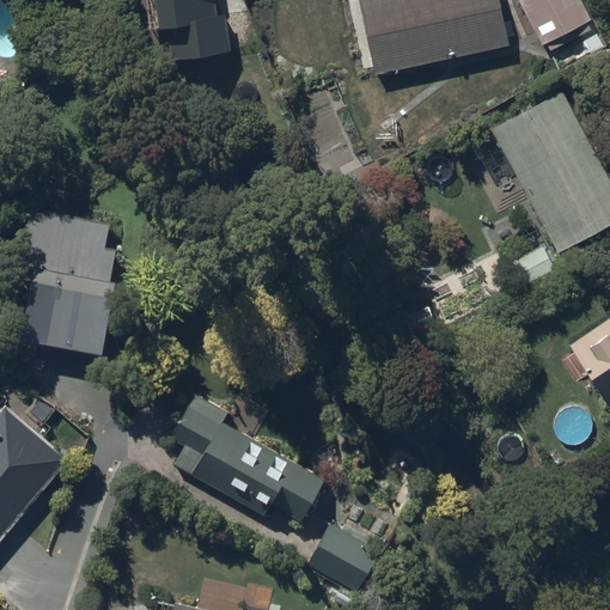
[(144,0),(147,30),(169,28),(172,61),(230,56),(226,12),(212,13),(211,0),(144,0)]
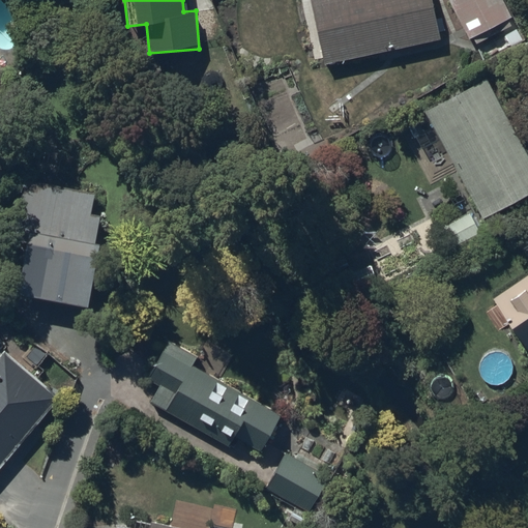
[(439,39),(430,0),(309,0),(324,64),(439,39)]
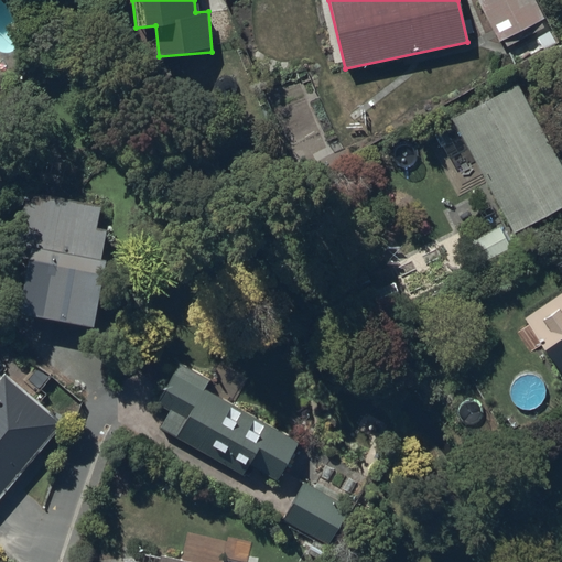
[(544,18),(536,0),(477,0),(499,41),(503,40),(507,46),(544,28),(541,20),(544,18)]
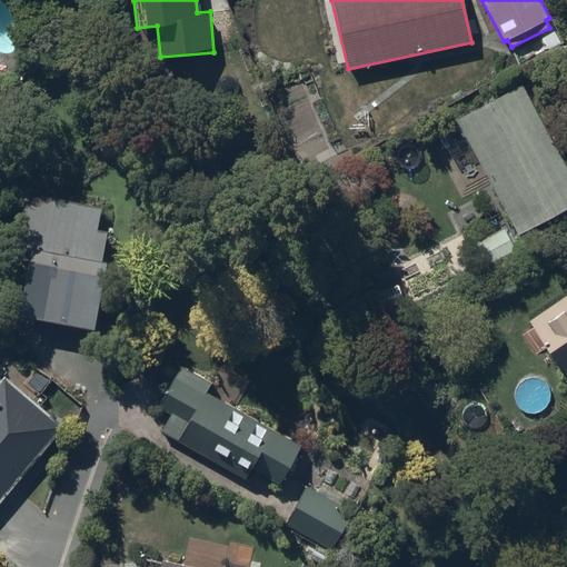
[(566,209),(566,165),(519,80),(453,118),(519,237),(566,209)]
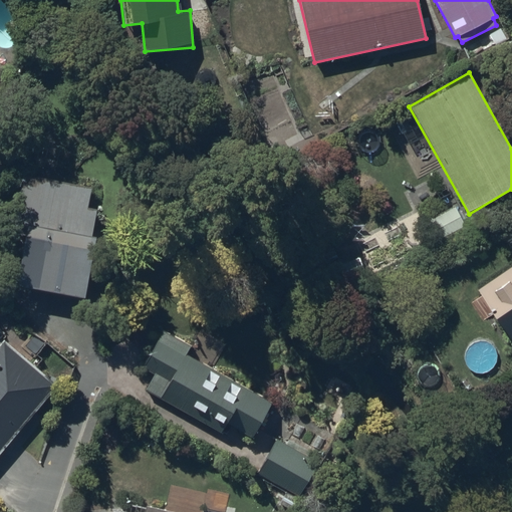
[(92,189),(23,175),(13,223),(29,226),(17,284),(95,300),(108,237),(83,231),(92,189)]
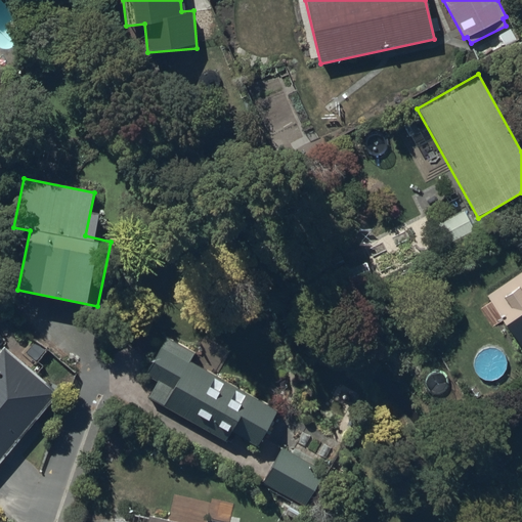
[(477,231),(462,206),(436,221),(451,247),(477,231)]
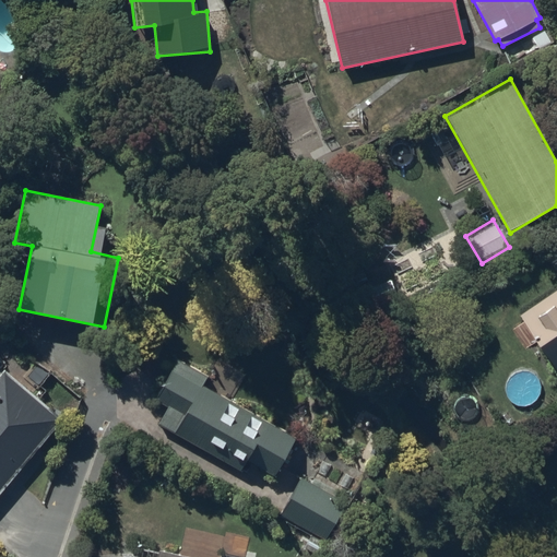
[(556,285),(518,312),(556,369),(556,285)]
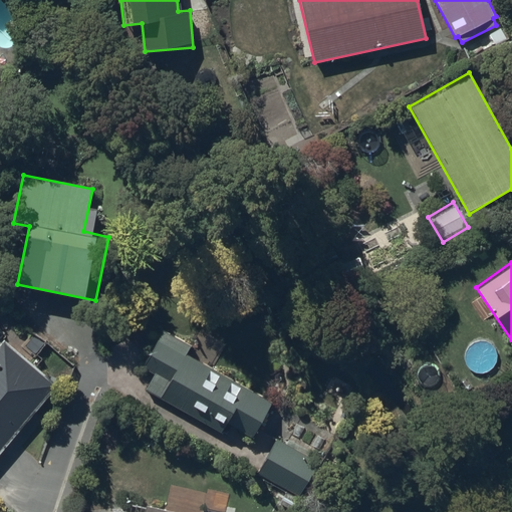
[(192,344),(163,328),(142,365),(154,372),(146,388),(248,446),(272,401),(187,352),(192,344)]
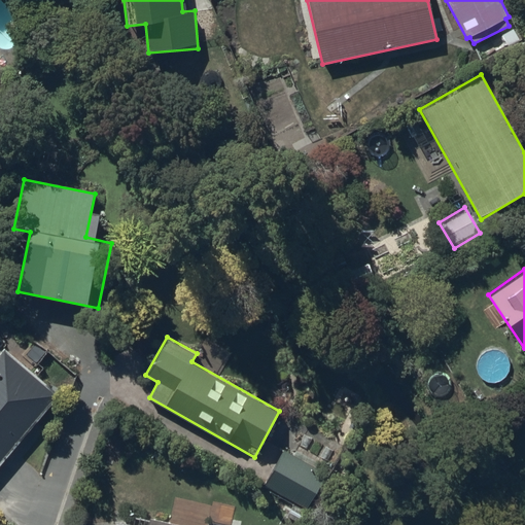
[(0,464),(58,395),(2,349),(0,351),(0,464)]
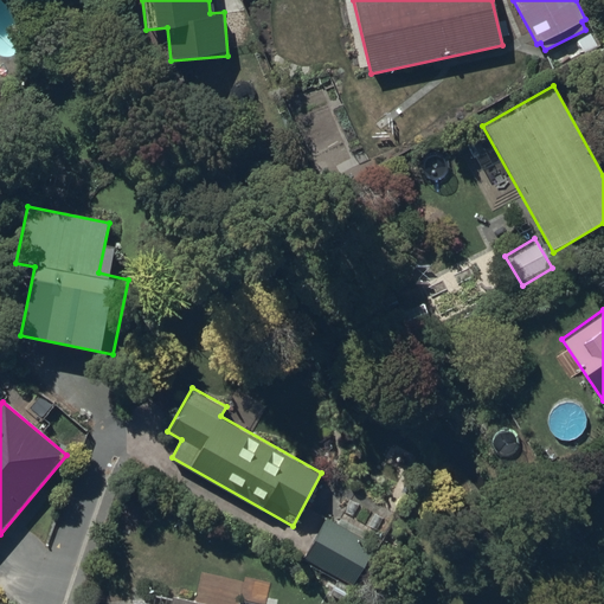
[(326,518),(304,558),(358,588),(379,547),(326,518)]
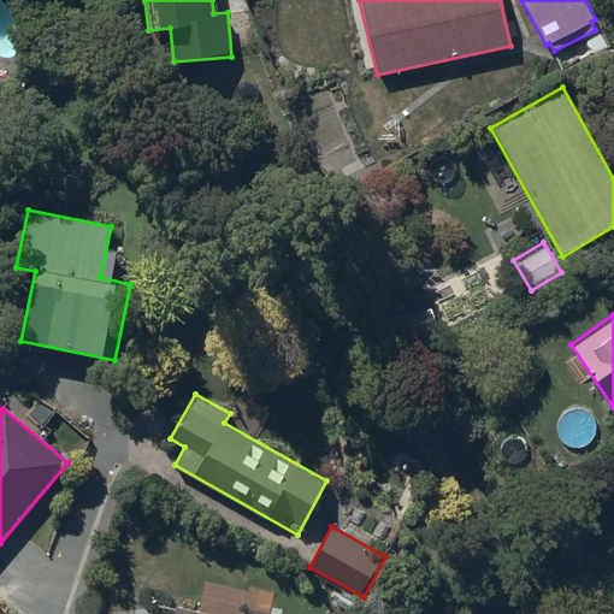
[(260,613),(201,600),(199,610),(171,603),(167,613),(152,613),(136,610),(135,613),(260,613)]
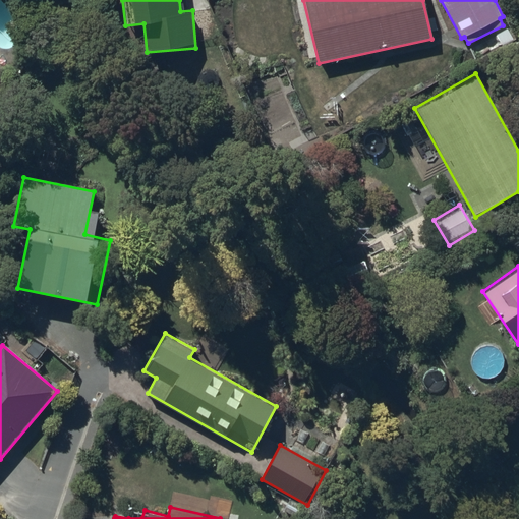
All buildings are outlined.
